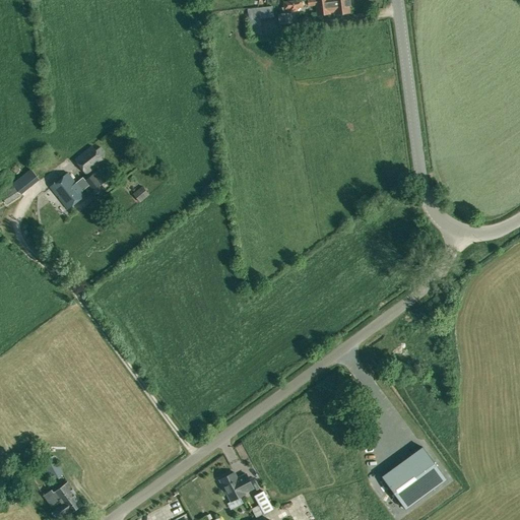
[(279,14),(277,15),(278,24),(291,22),(290,13),(289,13),(289,12),(298,11),(298,8),(303,8),(302,0),(297,0),(282,2),(283,9),(279,10),(279,14)]
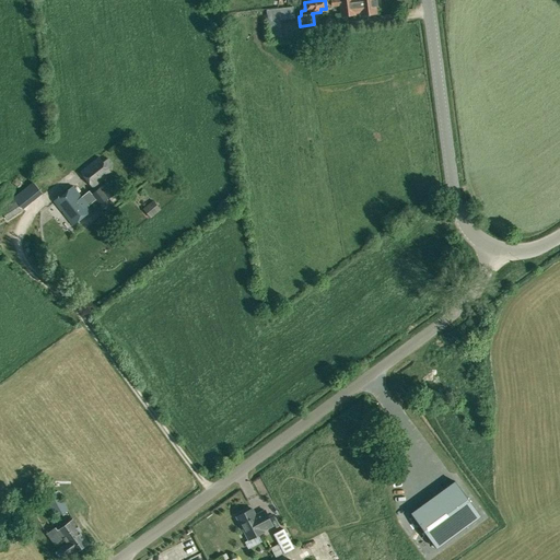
[(333,0),(331,0),(333,7),(340,6),(341,16),(354,15),(354,14),(360,13),(360,16),(377,14),(375,0),(333,0)]
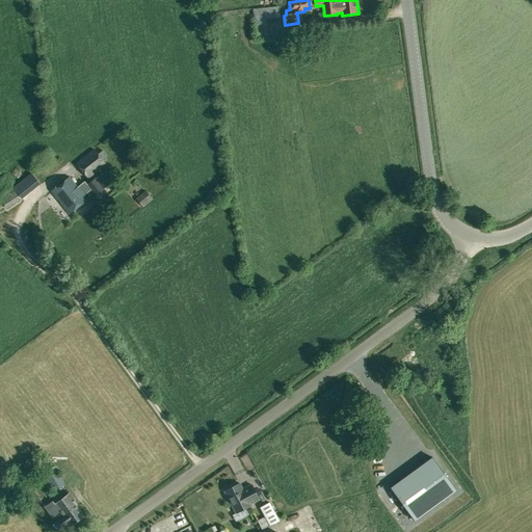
[(278,6),(273,6),(254,9),(255,21),(254,21),(254,23),(255,25),(254,25),(256,38),(268,37),(266,20),(281,18),(278,6)]
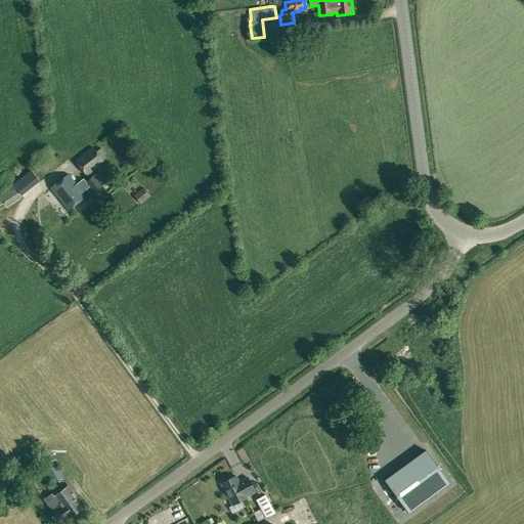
[(306,32),(298,34),(294,35),(295,41),(307,39),(306,32)]
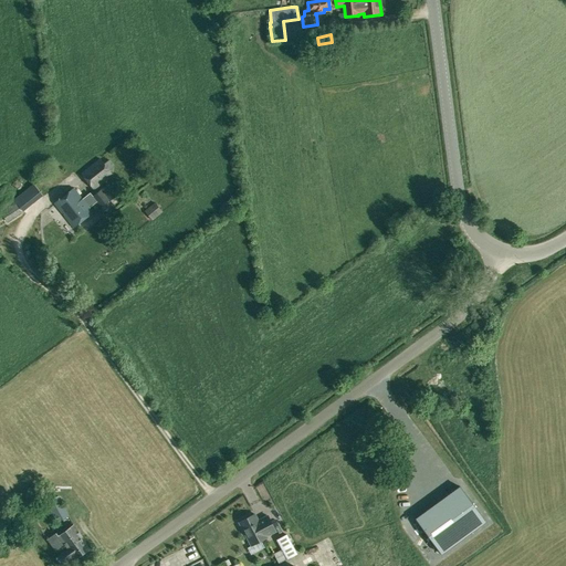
[(100,158),(80,174),(94,190),(105,181),(108,185),(116,178),(113,175),(109,170),(115,166),(109,159),(104,164),(100,158)]
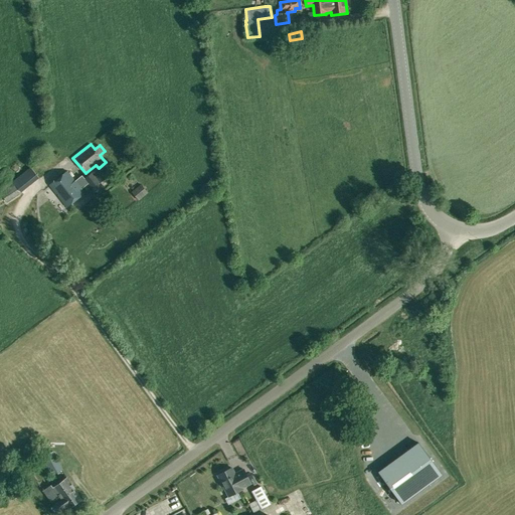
[(92,189),(105,178),(99,170),(93,174),(92,172),(82,179),(92,189)]
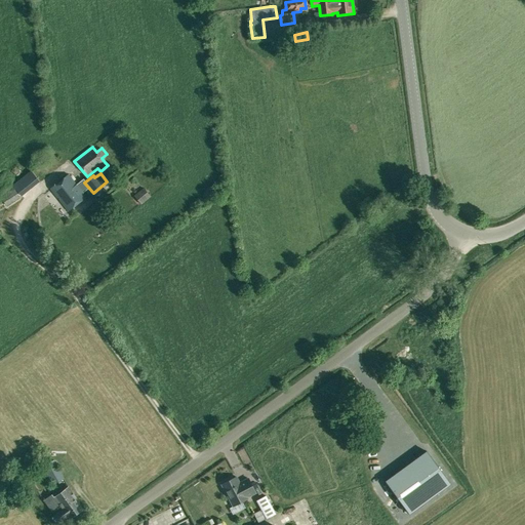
[(50,189),(69,211),(86,197),(69,174),(50,189)]
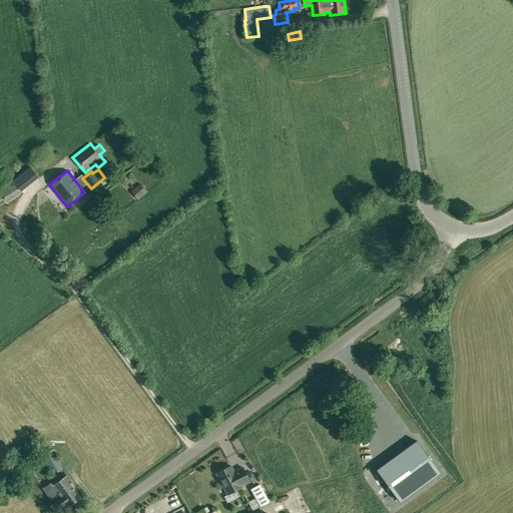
[(20,192),(12,180),(0,187),(0,191),(6,201),(20,192)]
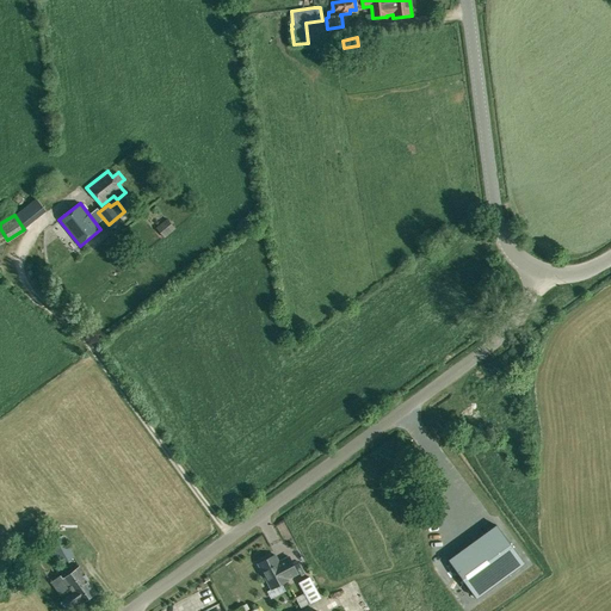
[(177,228),(176,227),(170,221),(167,218),(155,228),(165,239),(177,228)]
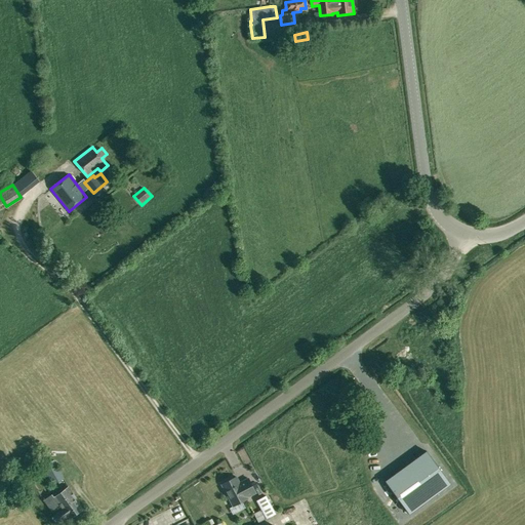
[(409,515),(450,484),(427,451),(385,481),(409,515)]
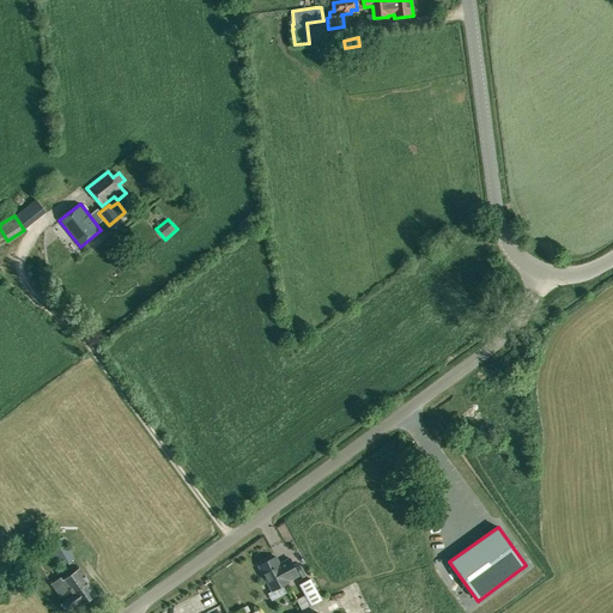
[(55,530),(46,535),(50,545),(49,545),(62,568),(76,559),(62,538),(60,539),(55,530)]
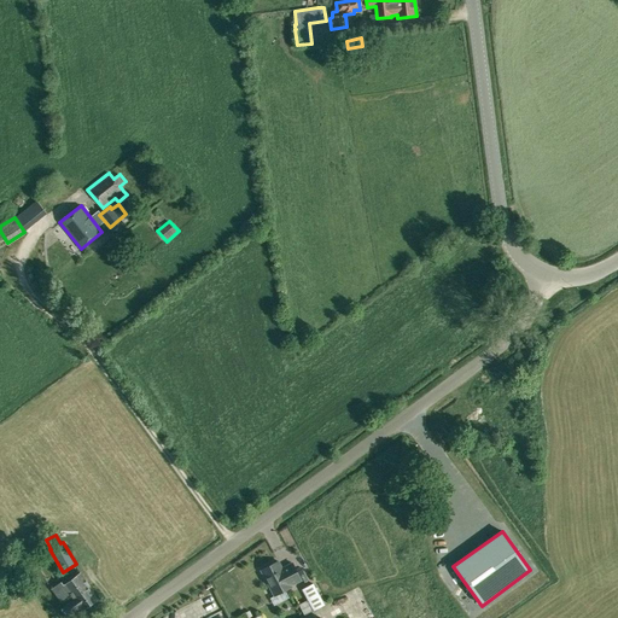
[(293,587),(304,581),(295,561),(284,567),(280,560),(261,570),(275,598),(295,588),(293,587)]
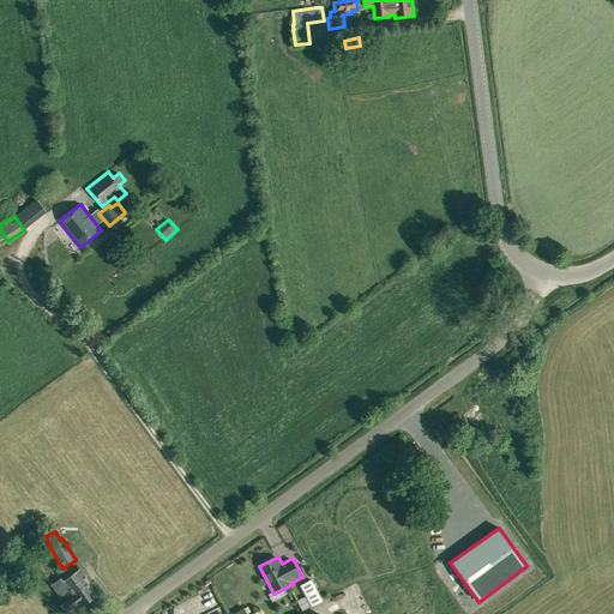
[(68,590),(73,596),(73,597),(74,596),(76,599),(91,587),(89,584),(90,583),(80,570),(64,582),(61,578),(52,585),(60,596),(68,590)]
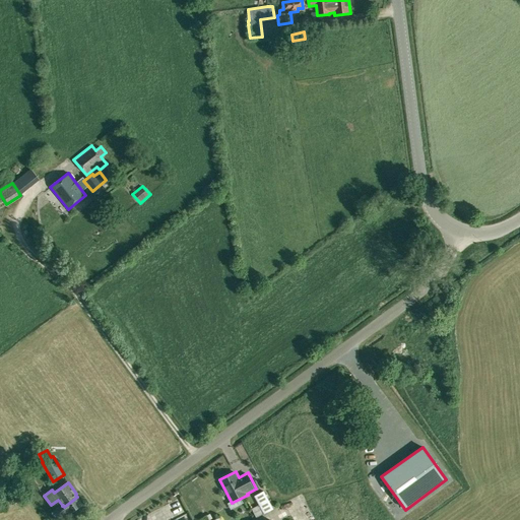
[(51,512),(56,519),(68,512),(69,513),(82,504),(77,497),(64,507),(63,505),(62,506),(62,505),(51,512)]
